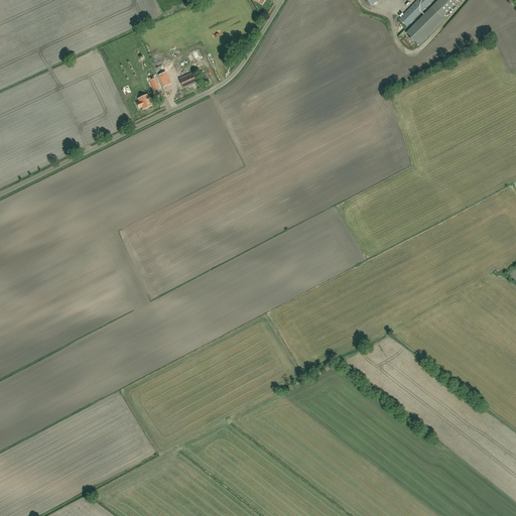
[(418,0),(399,19),(407,27),(432,0),(418,0)]
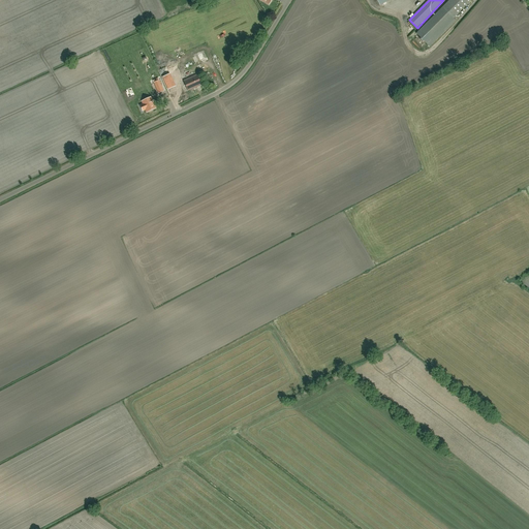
[(424,41),(426,43),(430,48),(456,21),(454,19),(471,0),(449,0),(416,34),(421,38),(419,39),(423,42),(424,41)]
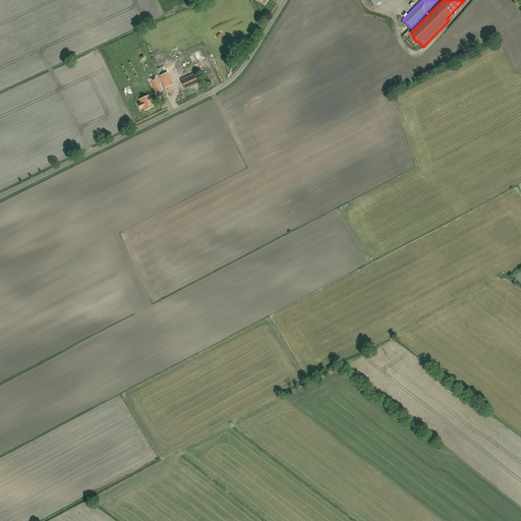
[(183,69),(177,47),(165,51),(171,72),(183,69)]
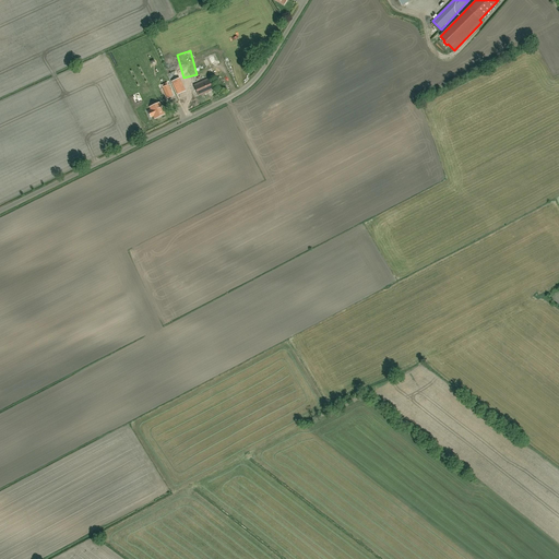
[(206,59),(205,57),(201,59),(199,54),(194,56),(200,71),(205,70),(202,61),(206,59)]
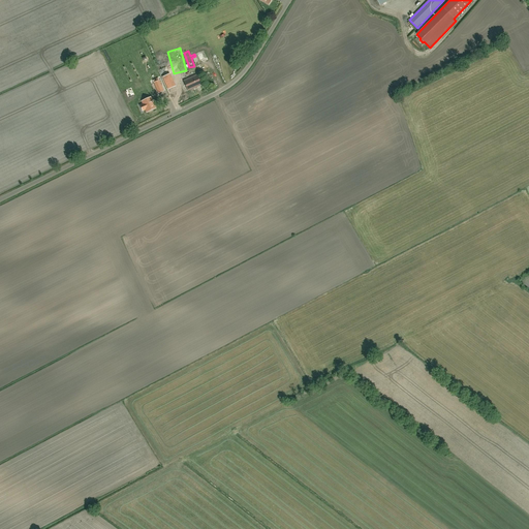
[(174,87),(168,74),(163,78),(168,89),(174,87)]
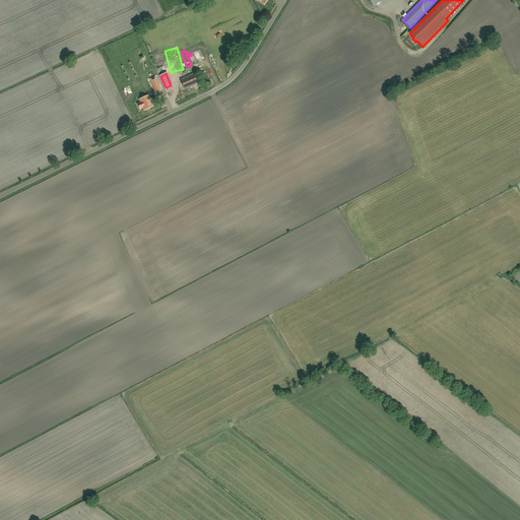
[(185,89),(198,83),(193,73),(181,79),(185,89)]
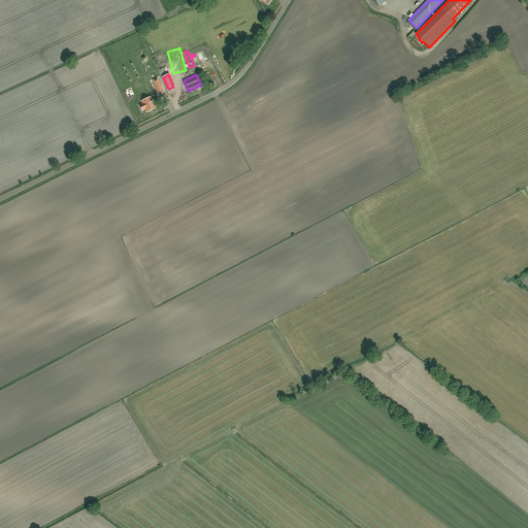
[(164,91),(162,87),(159,80),(154,83),(156,89),(158,94),(164,91)]
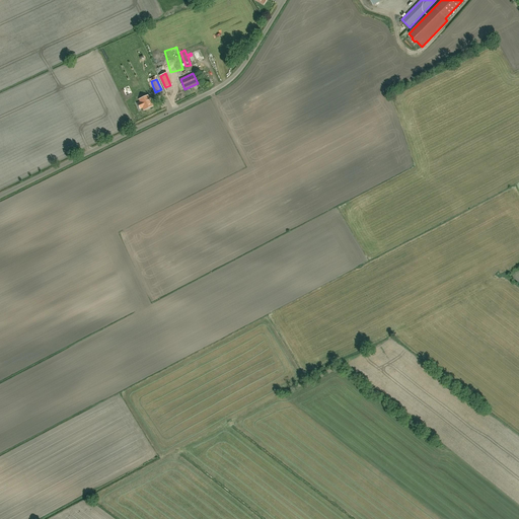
[(153,106),(148,95),(139,99),(141,102),(138,103),(140,108),(143,107),(144,110),(153,106)]
